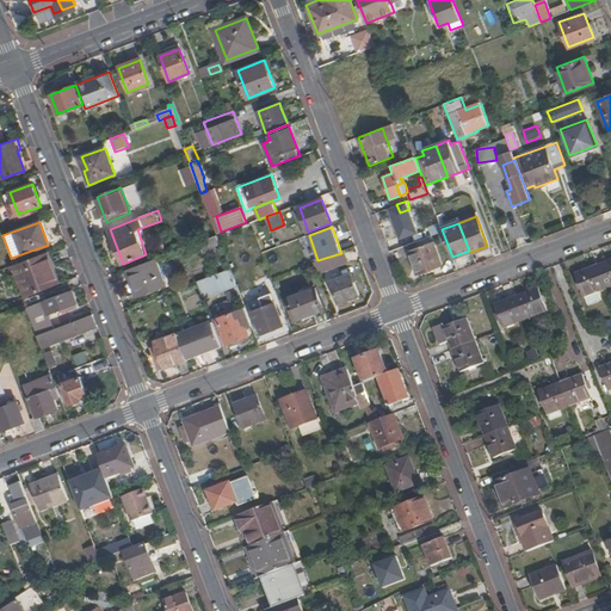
[(199,242),(204,253),(221,246),(217,235),(199,242)]
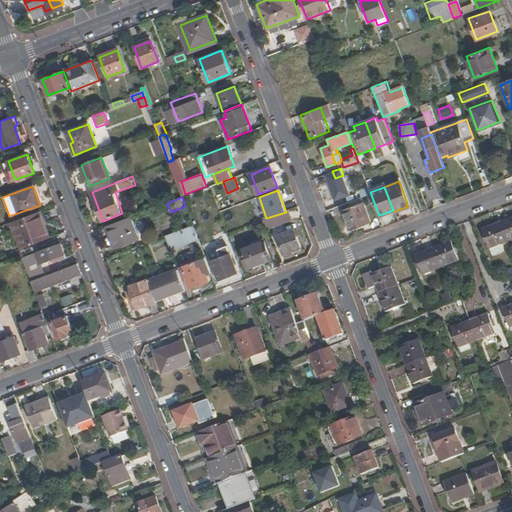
[(348,230),(369,222),(362,203),(341,211),(348,230)]
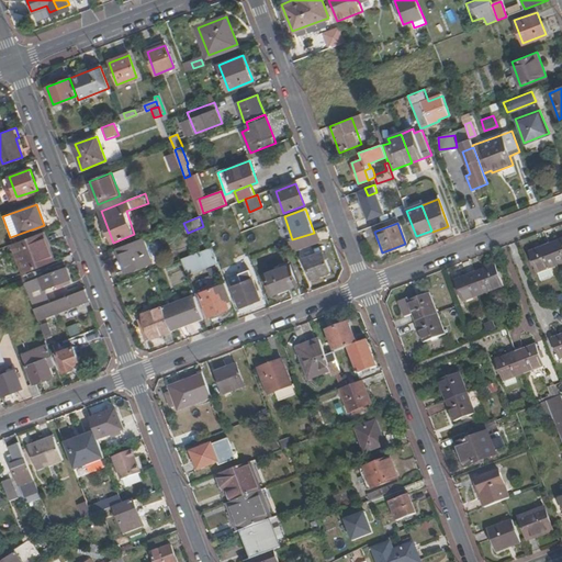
[(322,240),(317,231),(314,233),(292,239),(289,242),(292,251),(322,240)]
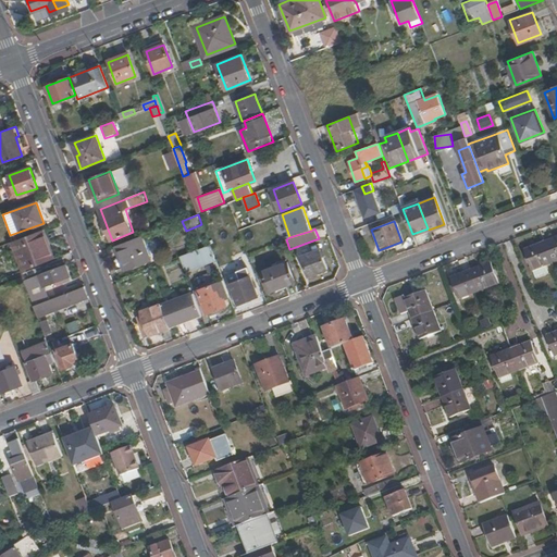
[(41,230),(13,240),(26,270),(53,259),(41,230)]
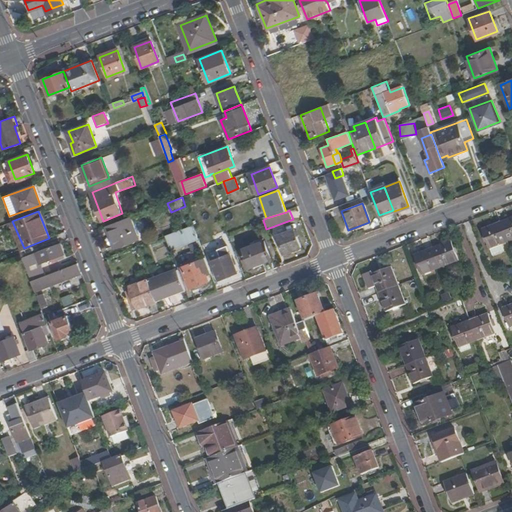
[(117,247),(138,239),(130,217),(106,226),(108,233),(112,234),(117,247)]
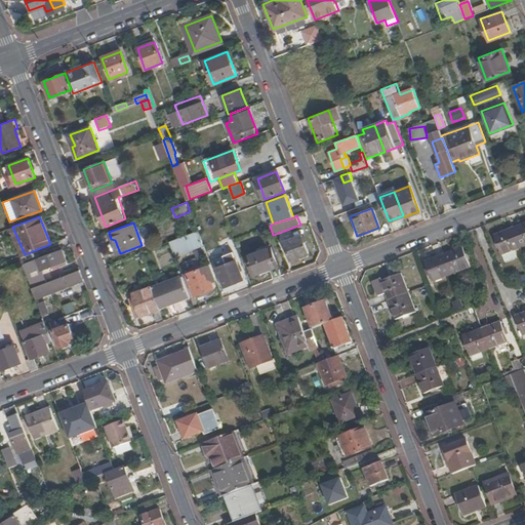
[(524,224),(513,229),(521,249),(524,247),(524,224)]
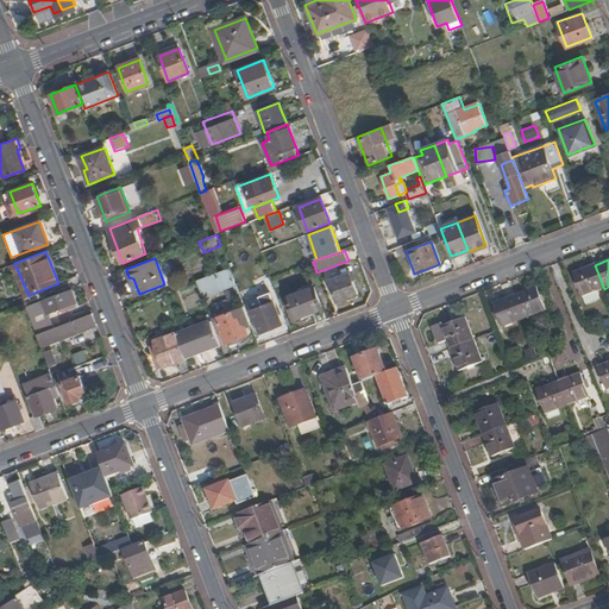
[(595,265),(573,274),(583,297),(584,297),(586,306),(601,300),(597,292),(604,289),(595,265)]
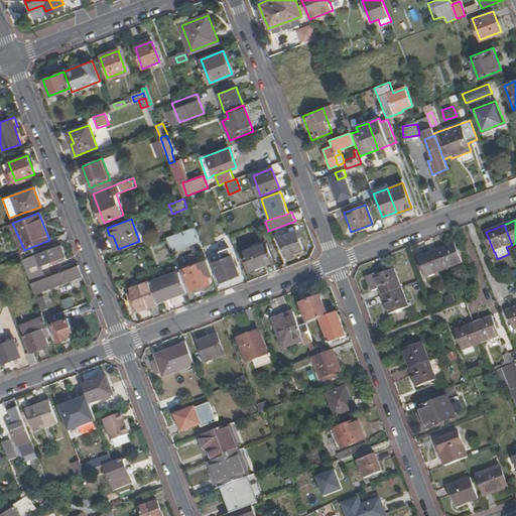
[(195,227),(165,238),(170,250),(186,244),(185,240),(197,235),(195,227)]
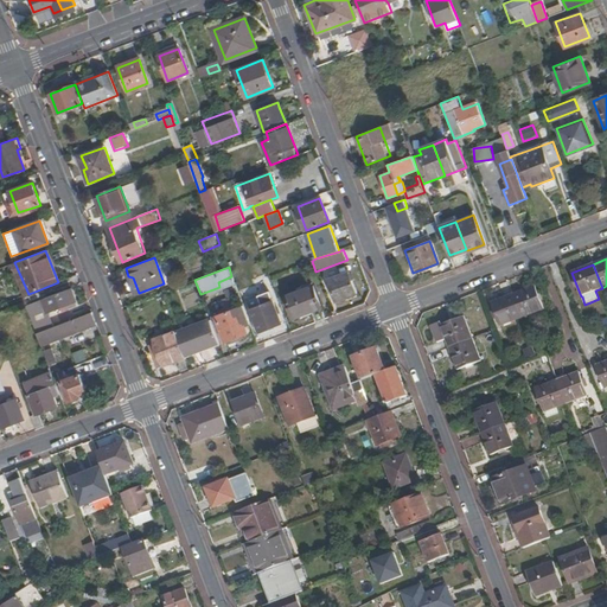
[(338,302),(358,294),(349,273),(328,280),(338,302)]
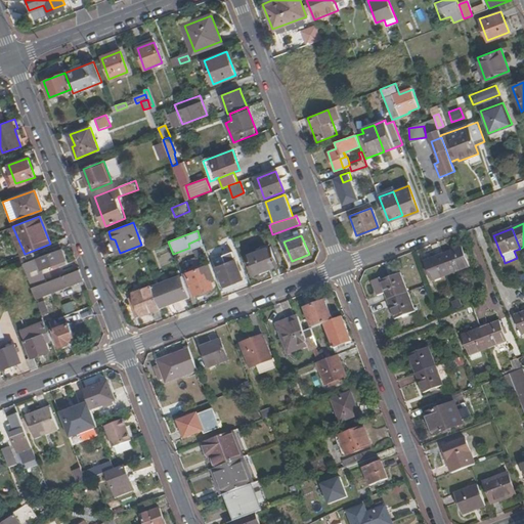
[(202,243),(200,238),(188,244),(189,248),(202,243)]
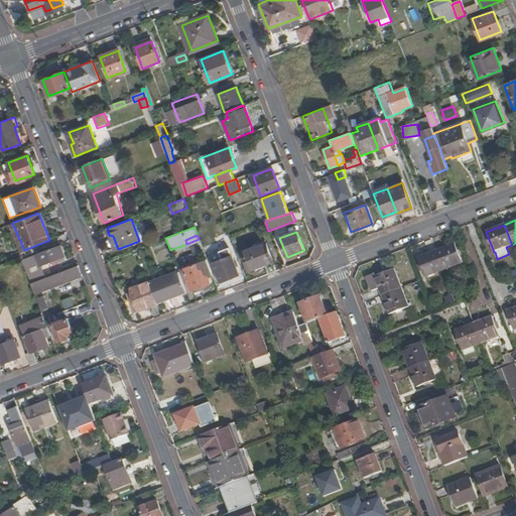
[(250,270),(272,261),(265,243),(243,252),(250,270)]
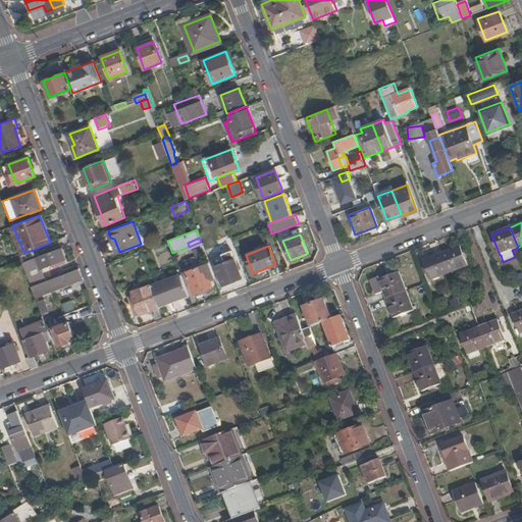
[(460,248),(441,255),(449,274),(467,267),(460,248)]
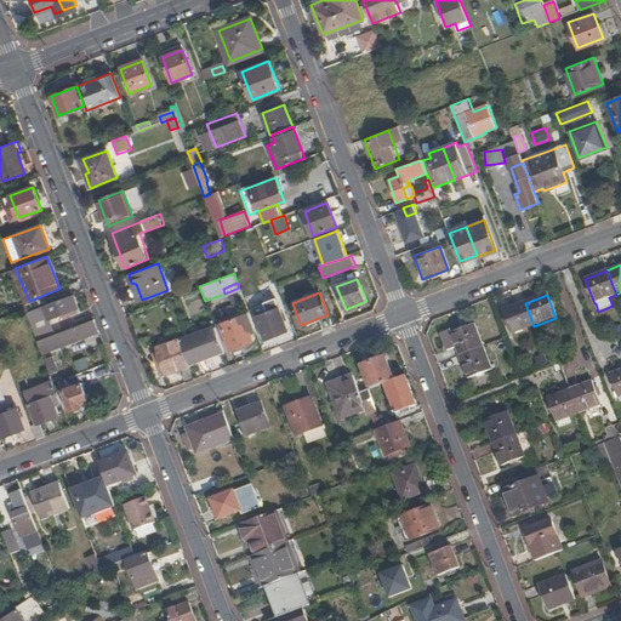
[(79,313),(73,296),(27,313),(38,341),(55,335),(49,319),(67,312),(68,317),(79,313)]
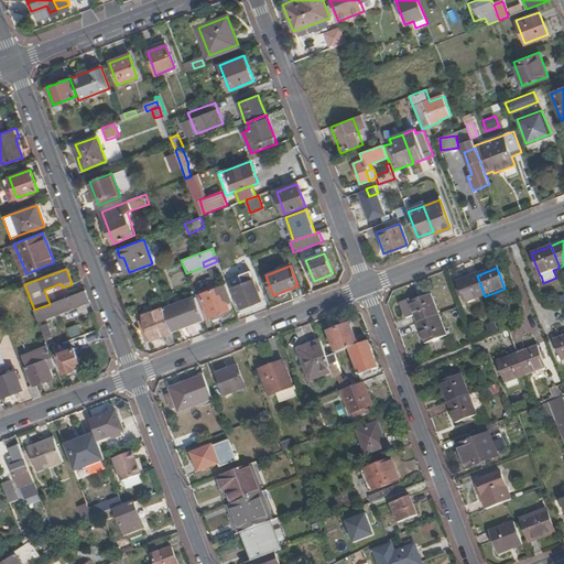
[(249,270),(229,278),(234,288),(253,280),(249,270)]
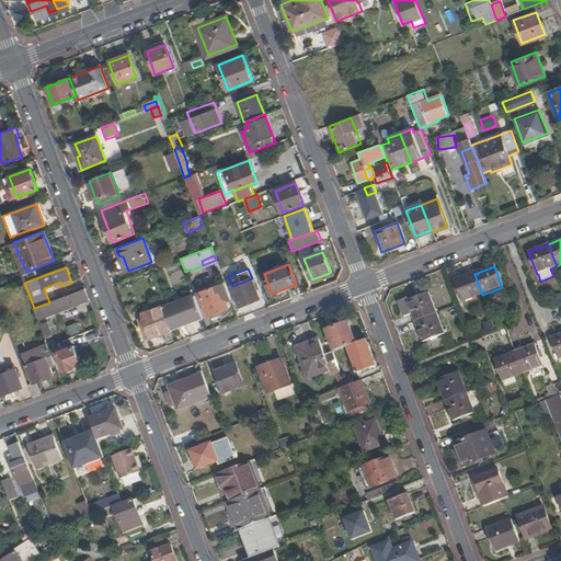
[(482,301),(480,296),(482,295),(474,274),(454,282),(462,304),(474,298),(477,304),(482,301)]
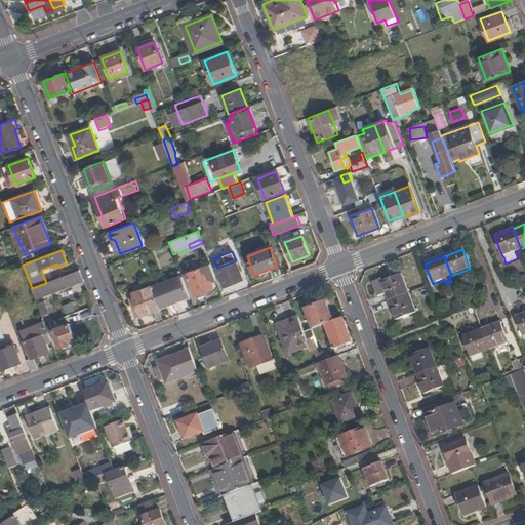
[(225,286),(243,279),(236,260),(217,268),(225,286)]
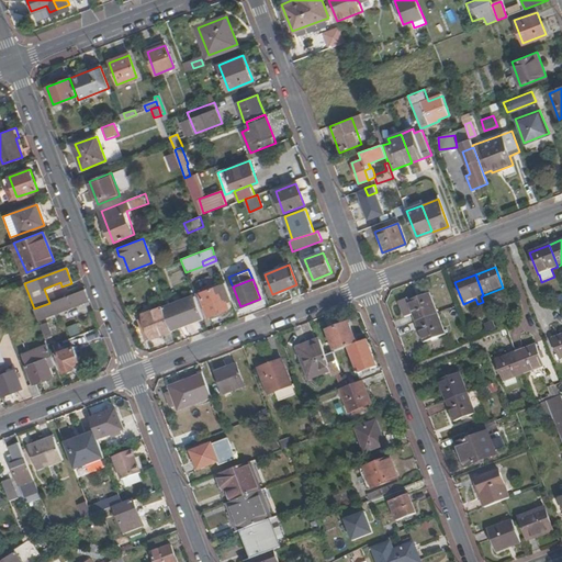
[(225,283),(221,285),(226,300),(231,298),(225,283)]
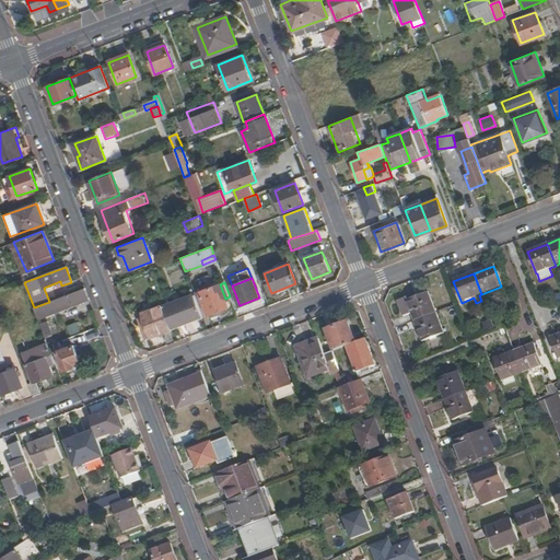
[(199,292),(208,315),(209,315),(218,312),(229,307),(225,299),(220,284),(199,292)]
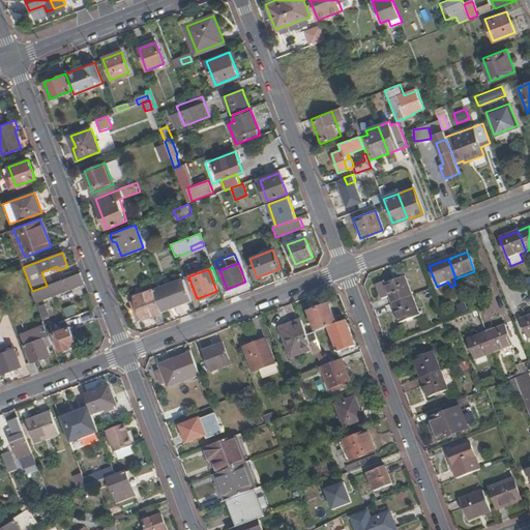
[(80,273),(65,278),(69,289),(84,284),(80,273)]
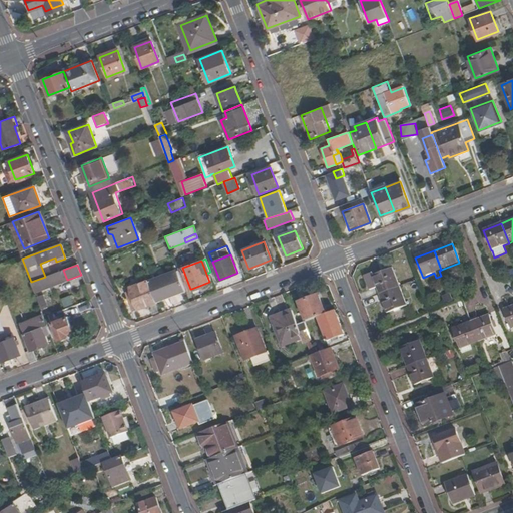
[(392,269),(372,277),(380,296),(399,288),(392,269)]
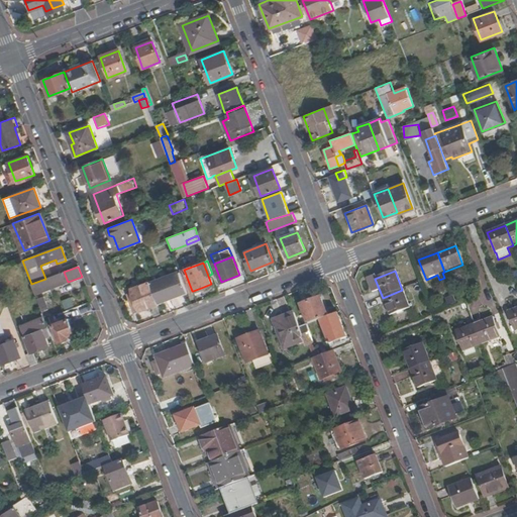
[(68,282),(64,272),(45,279),(31,284),(35,294),(68,282)]
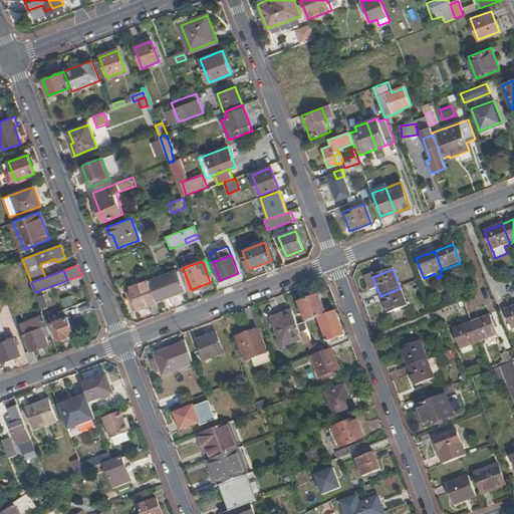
[(150,281),(157,300),(169,295),(176,292),(169,274),(150,281)]
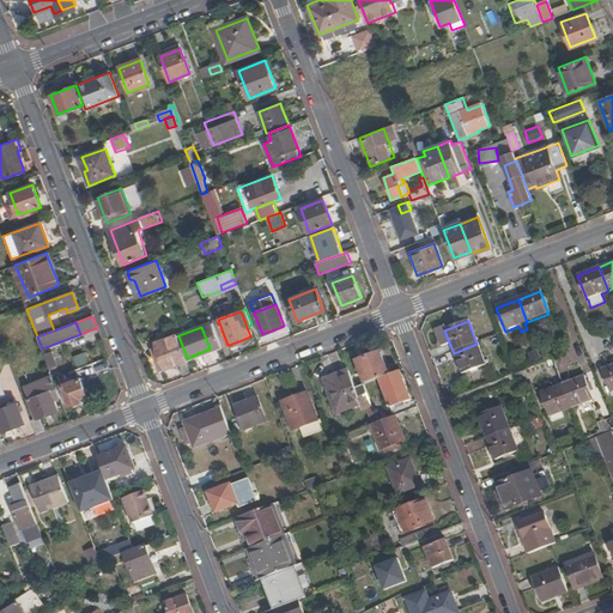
[(157,344),(158,347),(164,365),(167,369),(188,362),(187,358),(178,335),(157,344)]
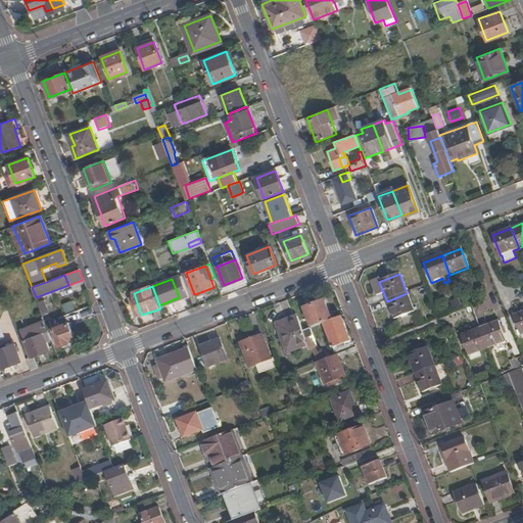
[(429,296),(436,293),(433,286),(426,289),(429,296)]
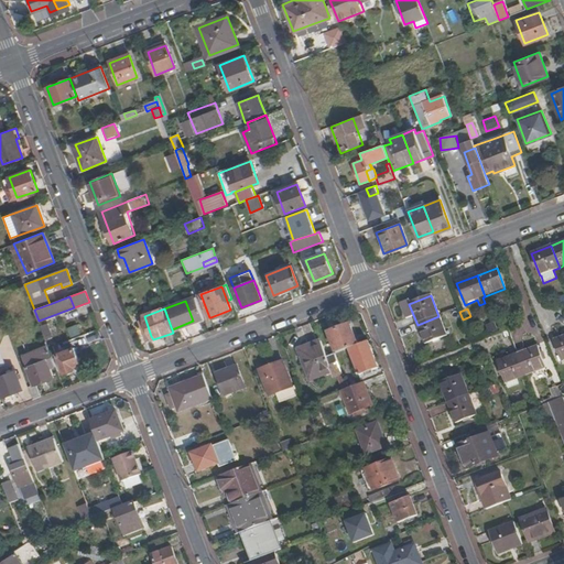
[(445,322),(453,318),(451,312),(442,315),(445,322)]
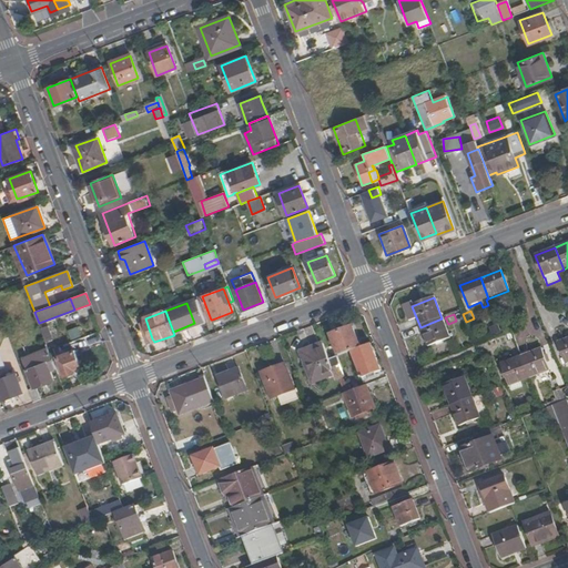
[(428,347),(449,338),(442,318),(421,327),(428,347)]
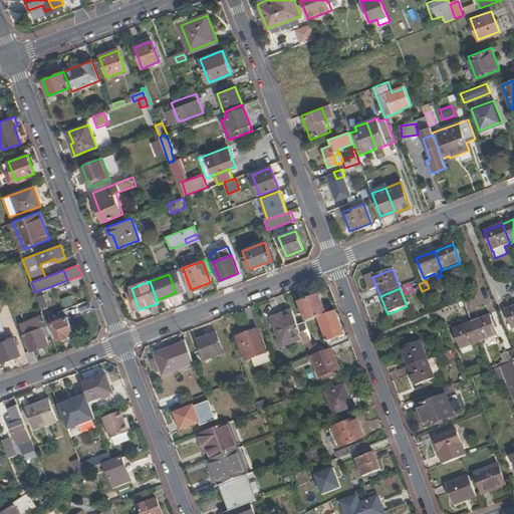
[(133,291),(127,293),(133,308),(138,306),(133,291)]
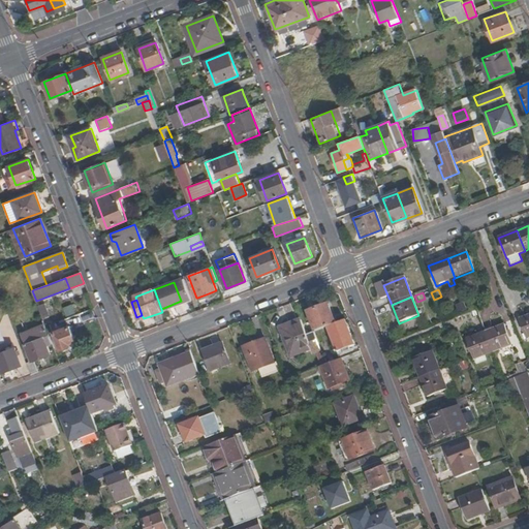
[(44,303),(37,305),(43,321),(51,319),(44,303)]
